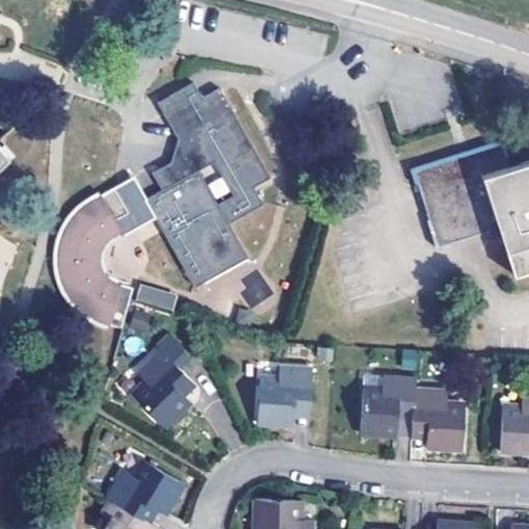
[(173,161),(150,174),(160,189),(143,201),(194,289),(246,258),(228,225),(262,204),(254,187),(269,179),(217,87),(200,97),(192,84),(157,103),(179,142),(173,161)]
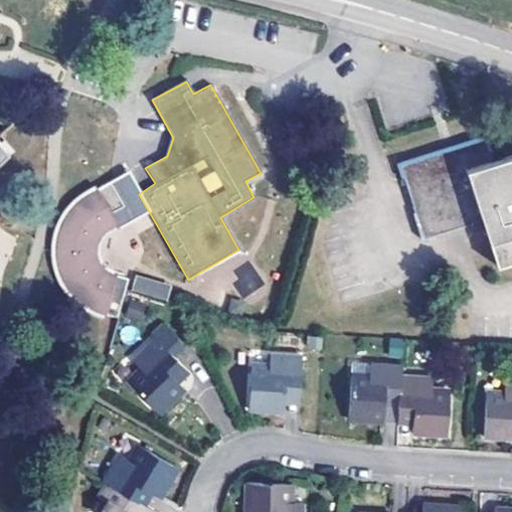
[(470,221),(482,217),(488,215),(467,168),(492,158),(482,137),(398,163),(421,240),(464,227),(471,224),(470,221)]
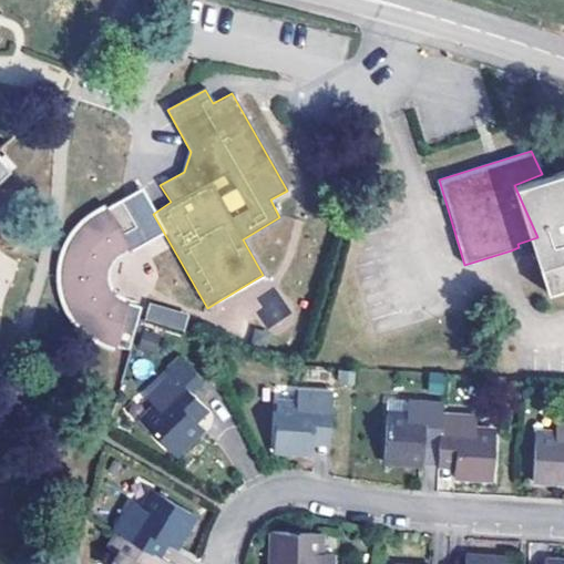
[(537,237),(531,239),(550,294),(563,288),(563,171),(544,177),(542,174),(514,185),(537,237)]
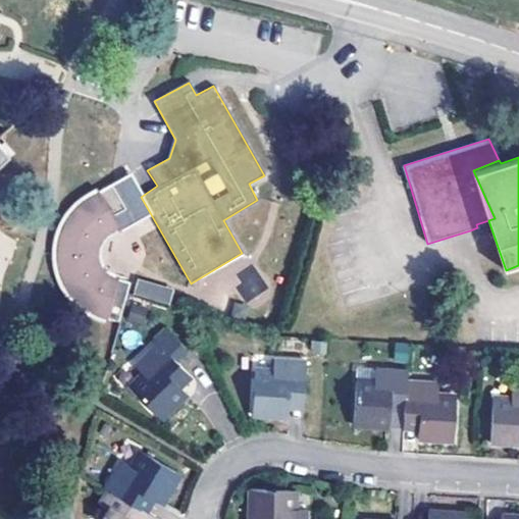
[(125,298),(128,288),(117,281),(109,272),(105,260),(104,254),(105,248),(107,243),(110,240),(121,231),(115,223),(128,213),(112,187),(98,196),(84,208),(72,219),(62,239),(59,255),(60,272),(67,290),(81,306),(98,316),(118,322),(125,298)]
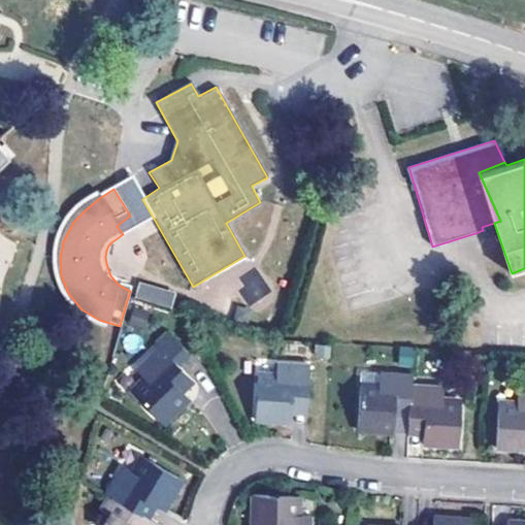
[(250,305),(267,293),(251,270),(233,283),(250,305)]
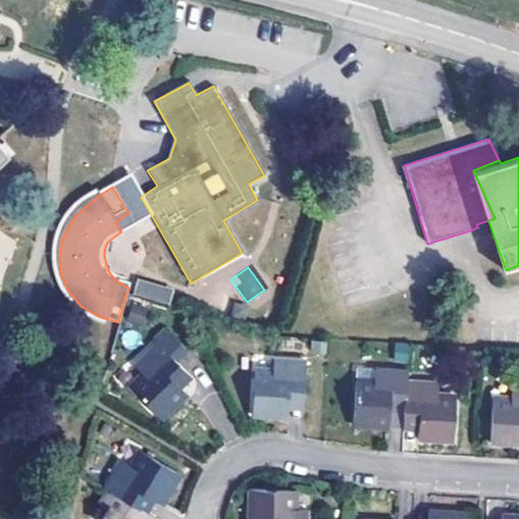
[(165,309),(170,291),(134,280),(128,298),(165,309)]
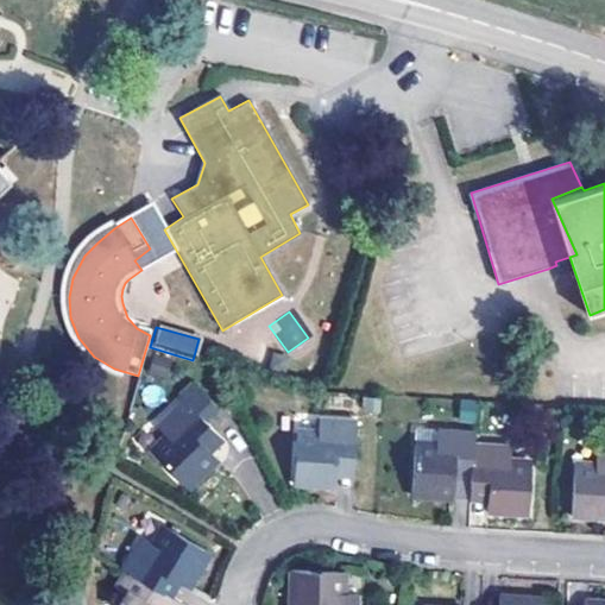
[(218,461),(212,457),(225,443),(203,422),(215,410),(190,384),(177,397),(182,401),(156,427),(168,439),(152,454),(186,491),(218,461)]
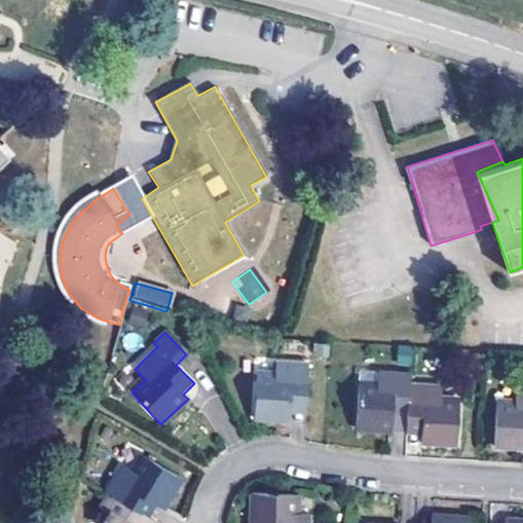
[(288,420),(288,413),(289,399),(306,400),(308,366),(272,364),(271,380),(254,379),(252,418),(288,420)]
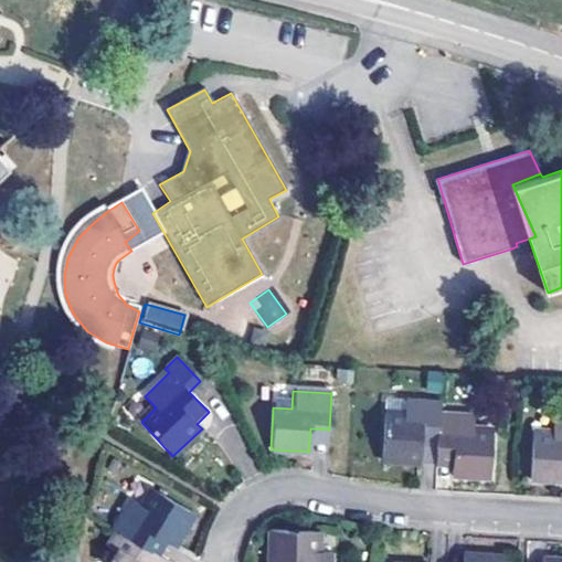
[(419,467),(421,452),(422,436),(437,437),(441,413),(441,405),(404,402),(402,421),(386,420),(381,464),(419,467)]
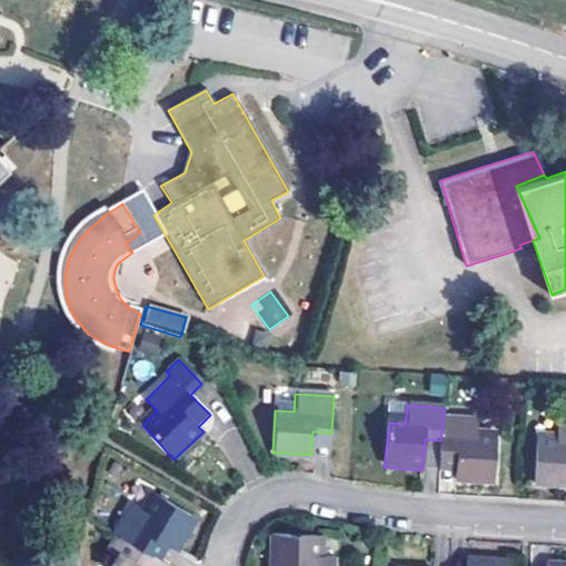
[(440,440),(439,456),(457,458),(456,474),(455,480),(494,485),(499,437),(475,435),(476,419),(444,416),(440,440)]
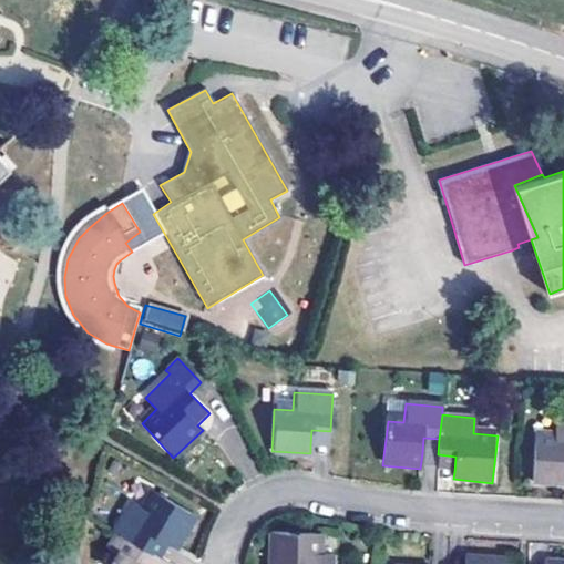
[(563,422),(555,422),(554,438),(535,437),(532,483),(563,485),(563,422)]
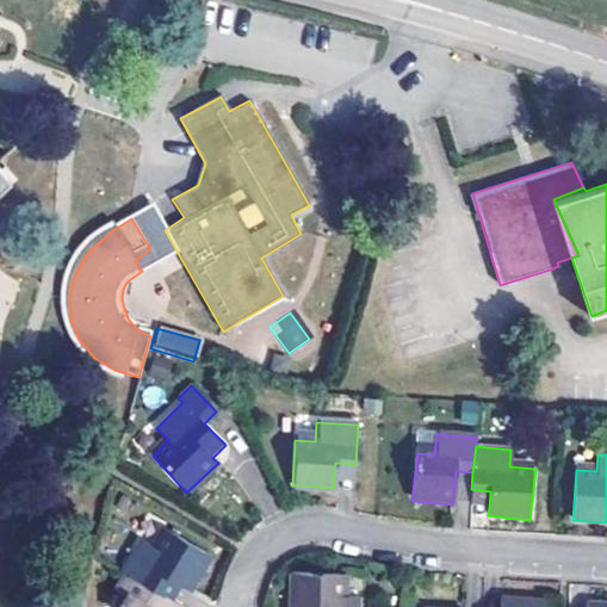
[(335,463),(334,479),(354,482),(355,464),(335,463)]
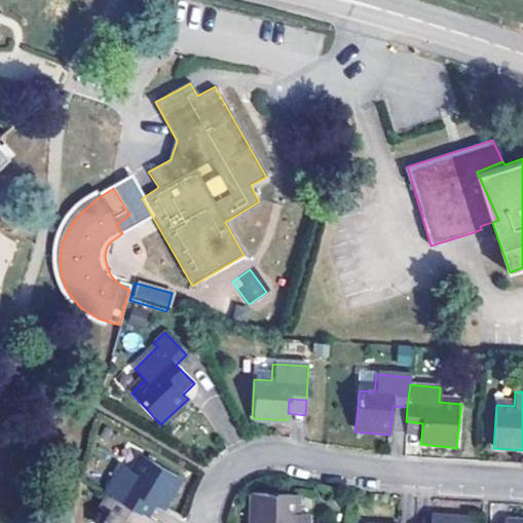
[(391,420),(406,421),(407,407),(393,406),(391,420)]
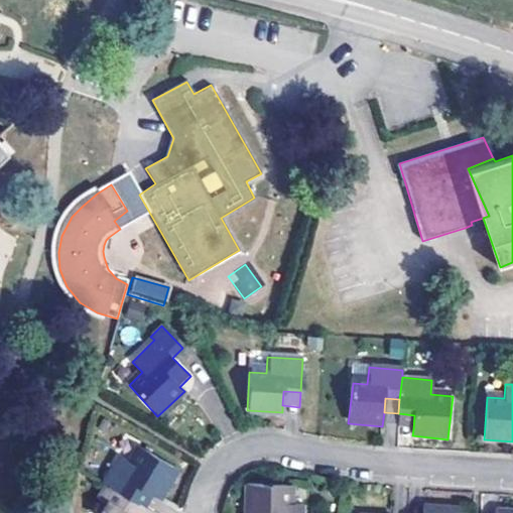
[(397,427),(413,429),(414,415),(398,413),(397,427)]
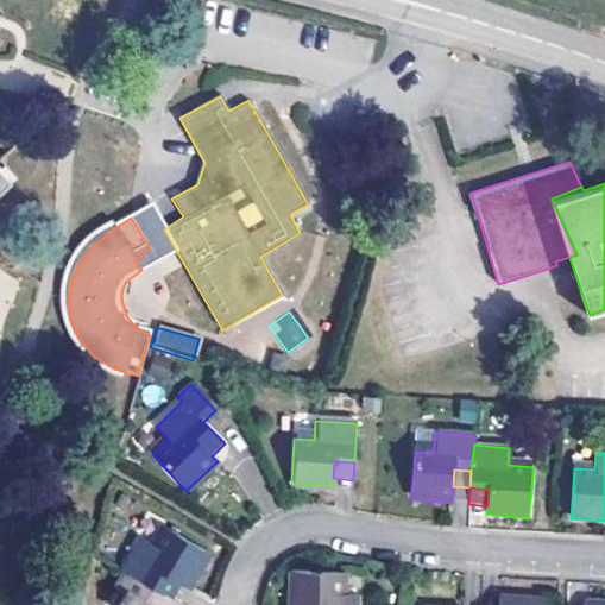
[(133,578),(157,592),(165,577),(181,586),(187,590),(207,555),(162,529),(152,547),(138,539),(120,571),(133,578)]
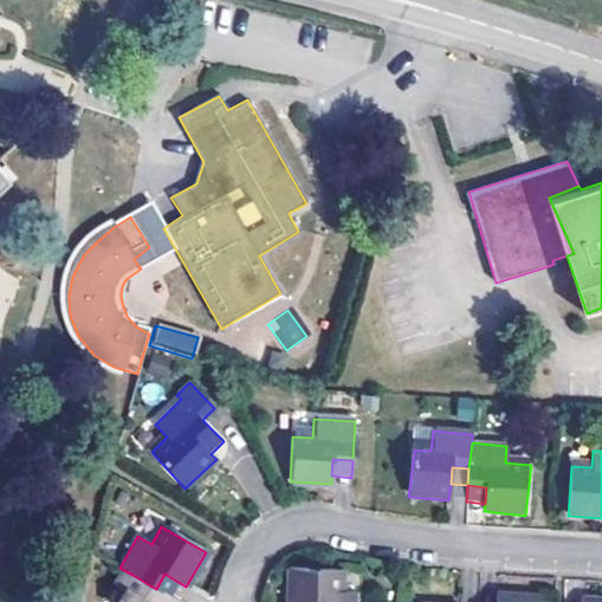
[(355,601),(356,591),(336,591),(335,571),(287,571),(286,601),(355,601)]
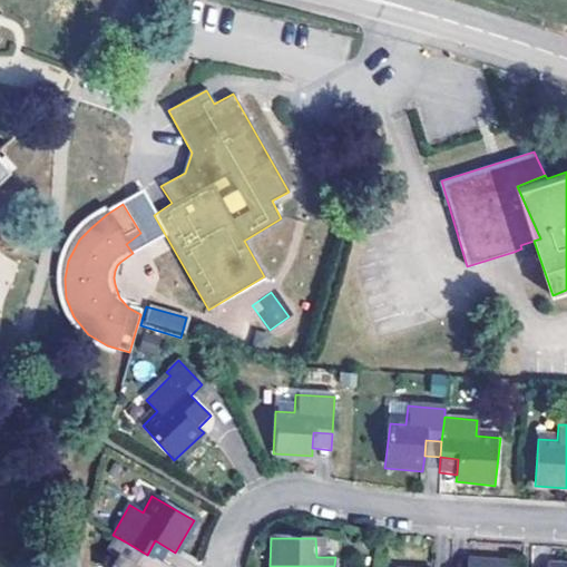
[(147,555),(159,561),(163,564),(169,549),(155,540),(147,555)]
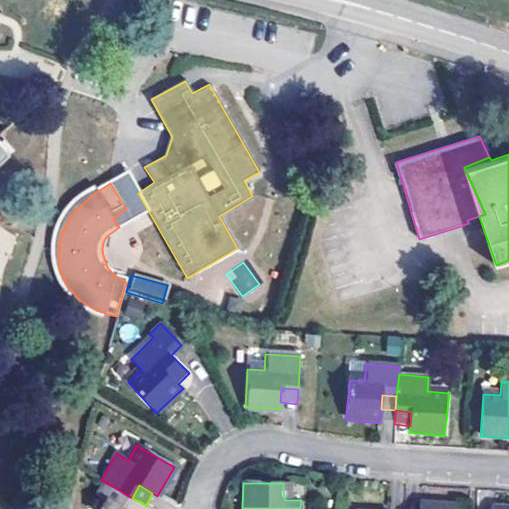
[(140,508),(143,504),(132,498),(112,486),(100,508),(140,508)]
